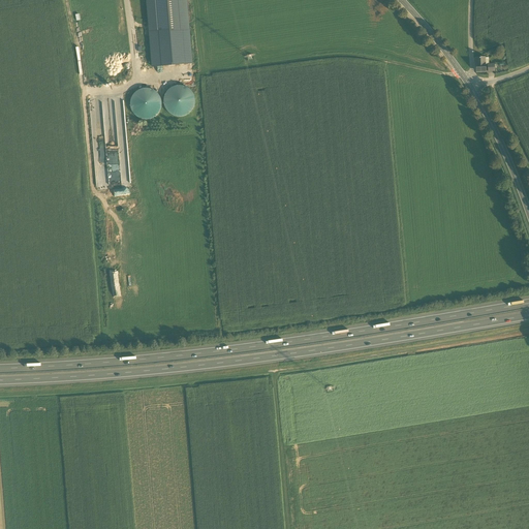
[(185,0),(147,0),(150,32),(188,29),(185,0)]
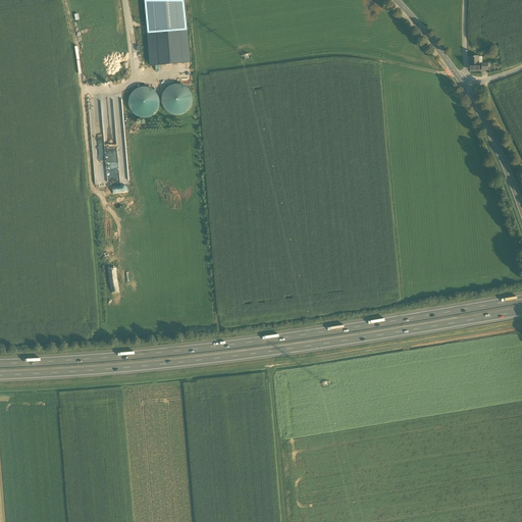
[(148,32),(151,66),(189,62),(186,29),(148,32)]
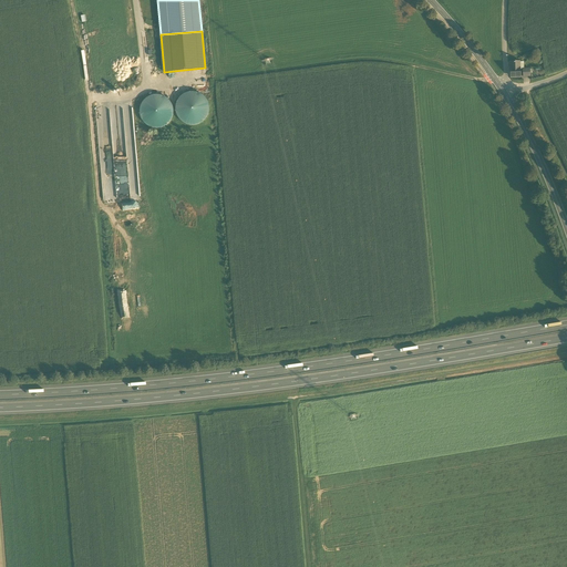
[(511,63),(511,76),(521,76),(519,62),(512,62),(511,63)]
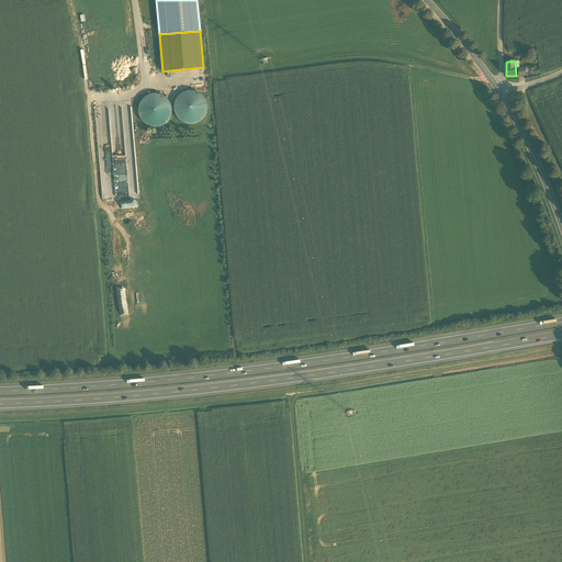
[(205,116),(208,111),(208,104),(205,99),(202,94),(197,91),(191,90),(186,91),(180,94),(176,99),(173,104),(173,110),(176,115),(179,121),(184,123),(190,124),(197,124),(201,121),(205,116)]
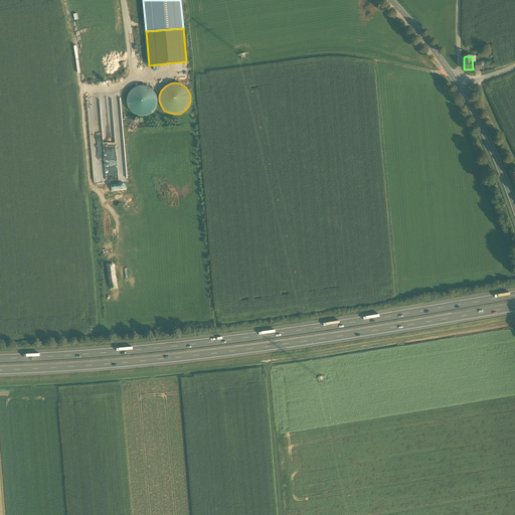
[(156,110),(158,105),(158,99),(156,94),(152,90),(148,87),(142,86),(137,87),(132,90),(129,94),(127,99),(127,104),(129,109),(132,113),(137,116),(142,117),(147,116),(152,114),(156,110)]
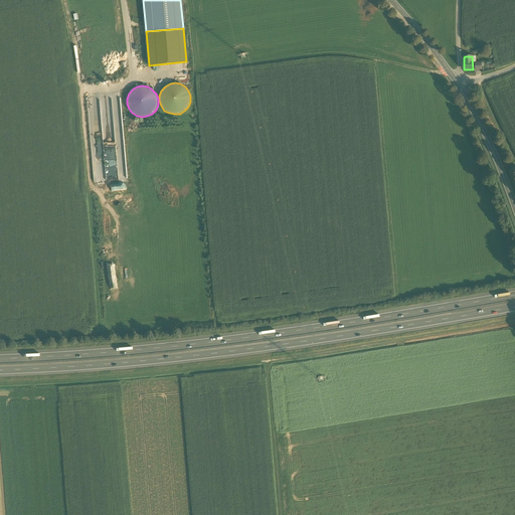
[(109,107),(108,105),(112,103),(110,98),(100,102),(104,111),(107,110),(106,108),(109,107)]
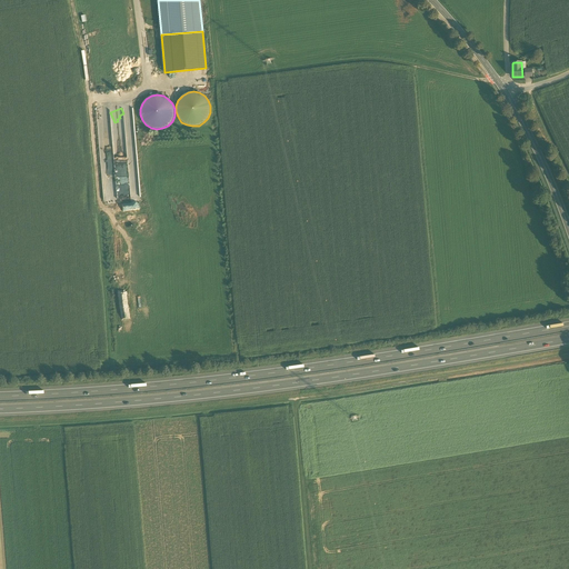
[(131,236),(150,232),(149,225),(130,228),(131,236)]
